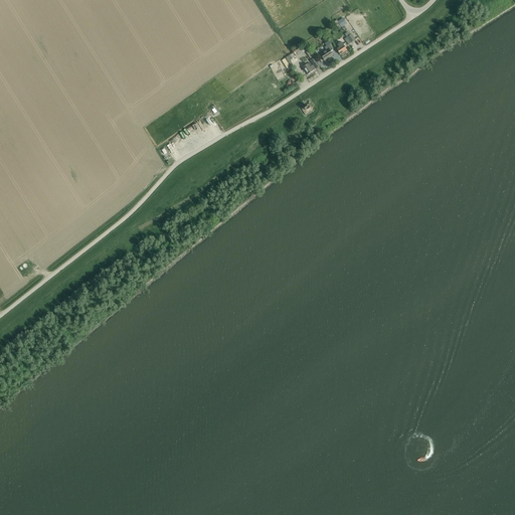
[(343,26),(347,23),(343,19),(343,18),(338,22),(336,20),(334,22),(339,28),(341,26),(343,29),(345,28),(343,26)]
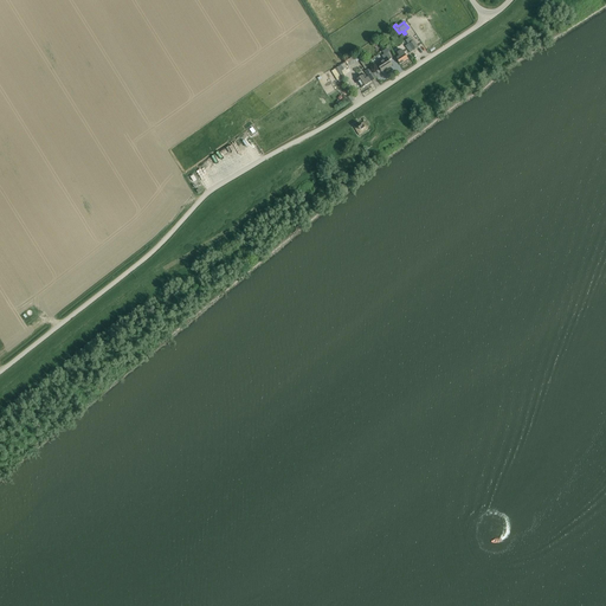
[(413,40),(408,44),(413,50),(418,46),(413,40)]
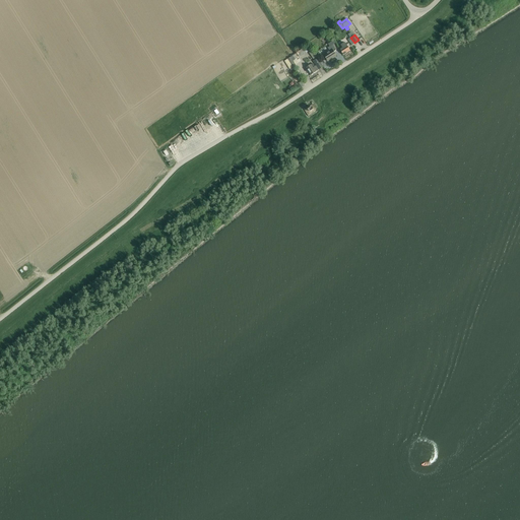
[(341,48),(340,49),(343,55),(350,51),(344,43),(339,46),(341,48)]
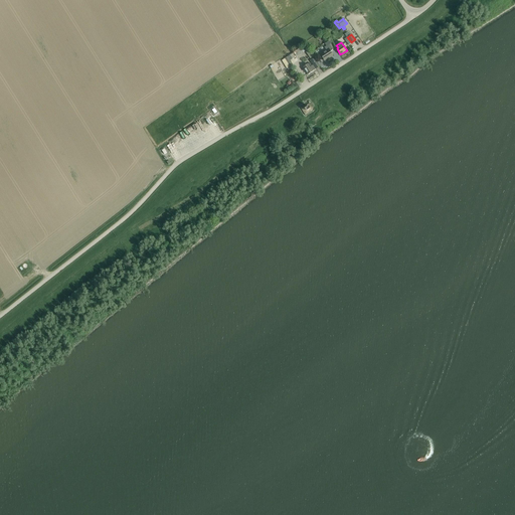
[(293,52),(294,52),(296,56),(305,51),(311,59),(310,60),(313,64),(313,65),(312,65),(310,62),(308,64),(308,63),(303,67),(308,74),(313,71),(316,69),(320,66),(314,57),(315,57),(306,44),(303,47),(302,46),(293,52)]
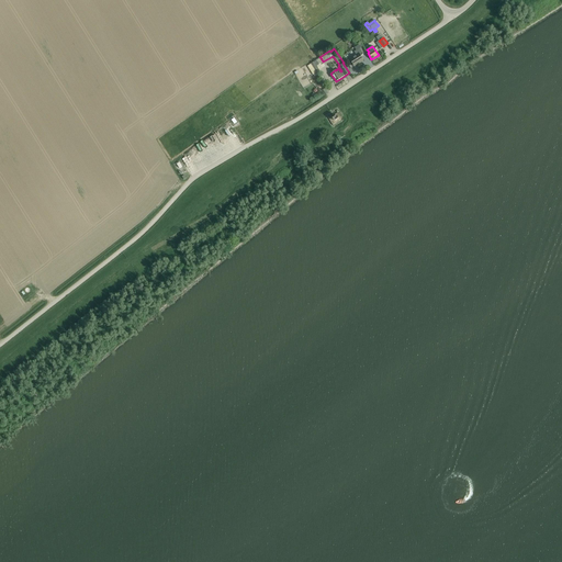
[(356,54),(349,58),(353,66),(363,60),(360,56),(363,54),(360,48),(353,52),(356,54)]
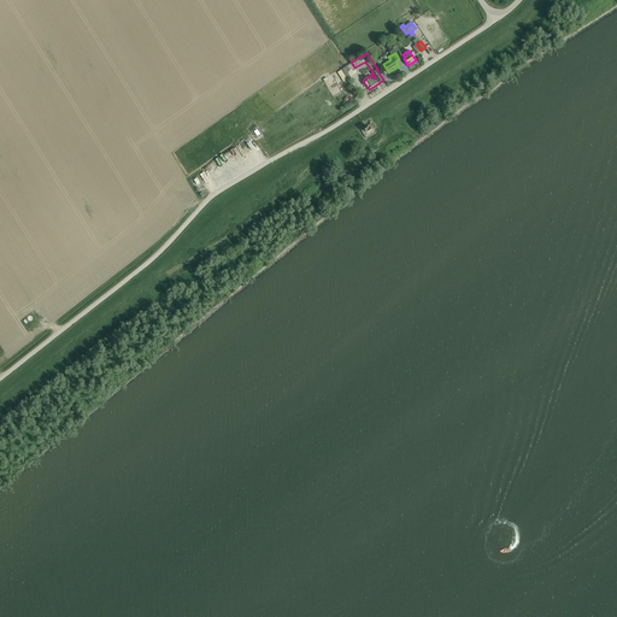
[(341,70),(347,80),(348,80),(351,77),(347,72),(352,70),(354,68),(352,63),(350,65),(345,68),(341,70)]
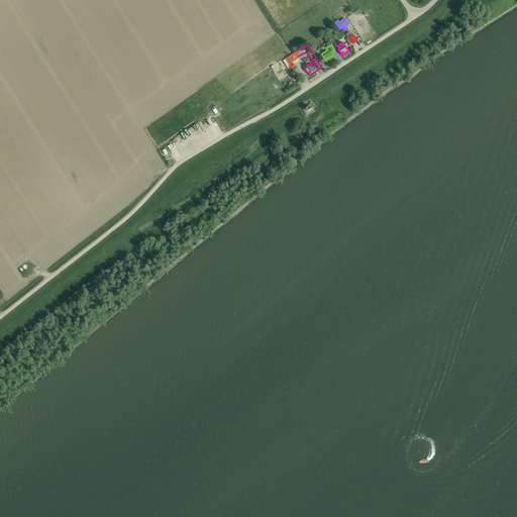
[(302,106),(301,107),(306,115),(312,111),(314,107),(310,101),(309,102),(310,103),(303,108),(302,106)]
